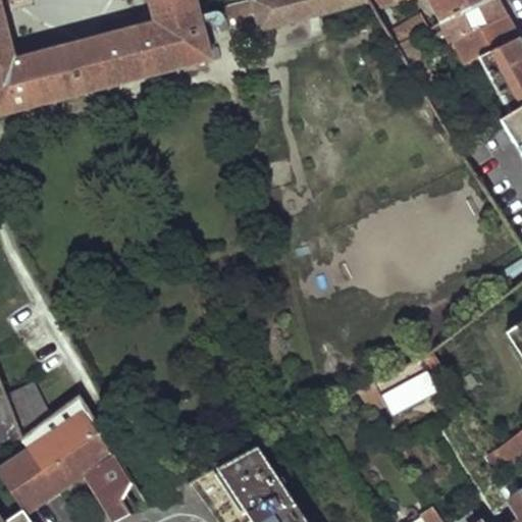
[(0,0),(0,114),(217,59),(201,0),(0,0)]
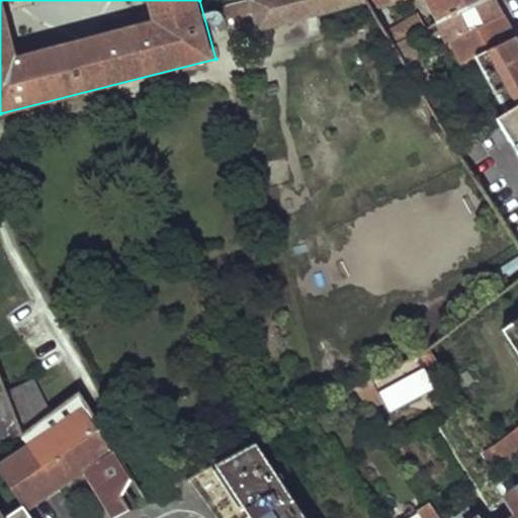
[(256,0),(263,22),(345,0),(256,0)]
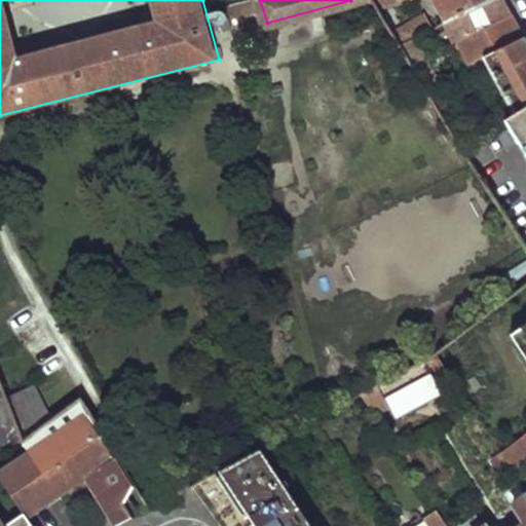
[(372,0),(377,9),(401,0),(372,0)]
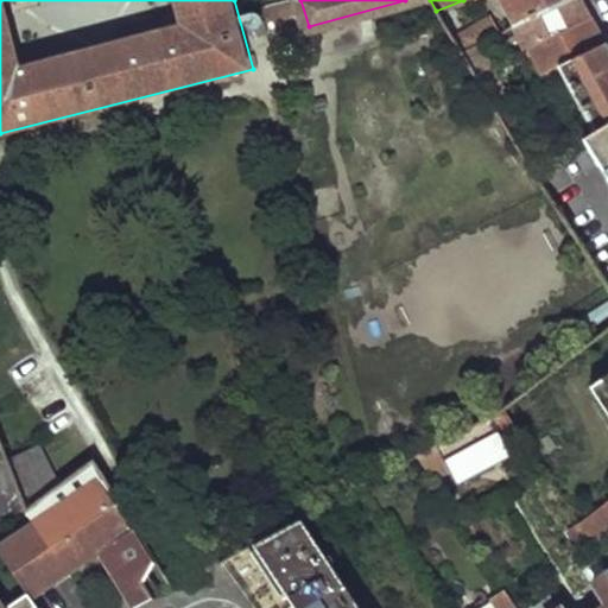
[(510,0),(523,26),(576,0),(510,0)]
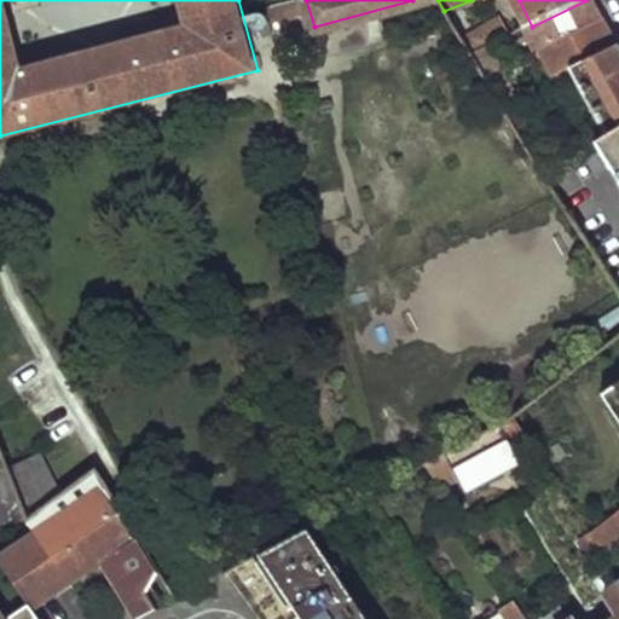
[(603,21),(591,0),(586,0),(532,27),(528,28),(539,46),(603,21)]
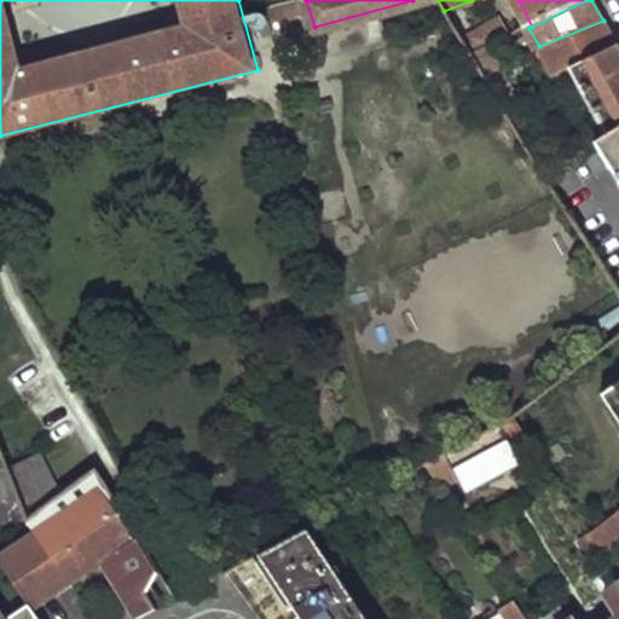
[(499,42),(513,35),(502,16),(458,34),(467,47),(481,41),(484,45),(498,39),(499,42)]
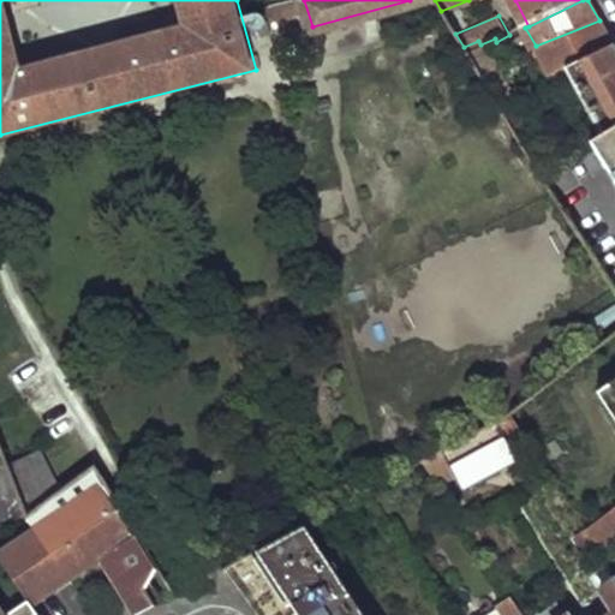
[(613,46),(599,21),(536,46),(549,71),(566,64),(613,46)]
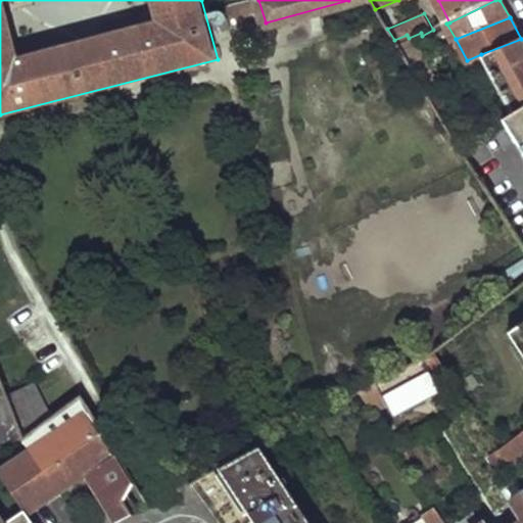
[(522,110),(522,42),(521,39),(481,54),(514,116),(522,110)]
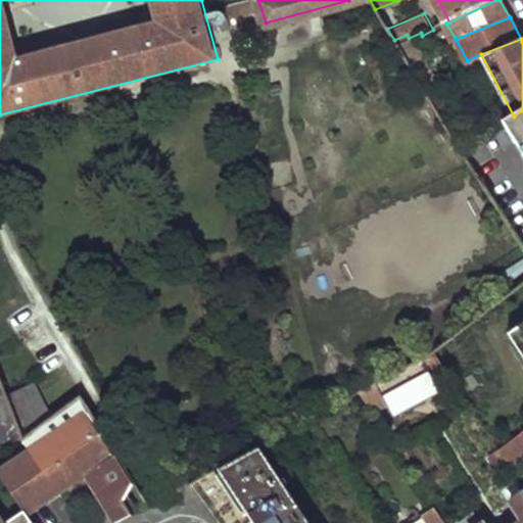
[(406,58),(418,79),(434,73),(438,72),(426,50),(406,58)]
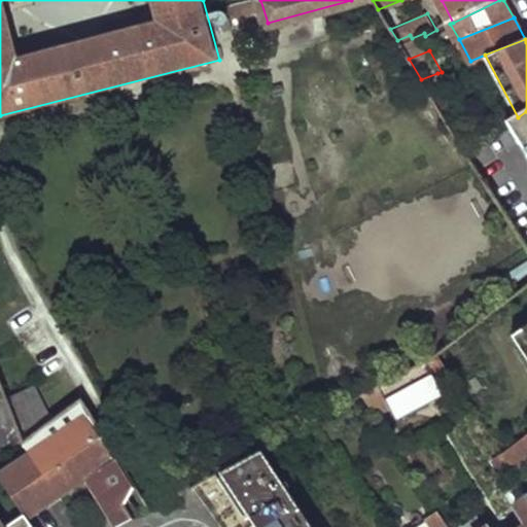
[(526,111),(518,117),(508,124),(526,154),(526,111)]
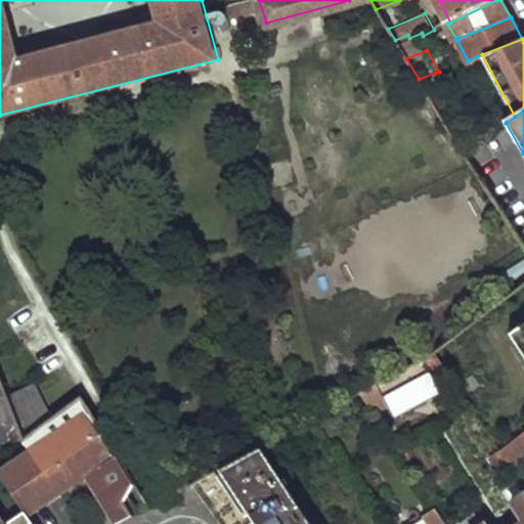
[(523,326),(508,338),(523,363),(523,326)]
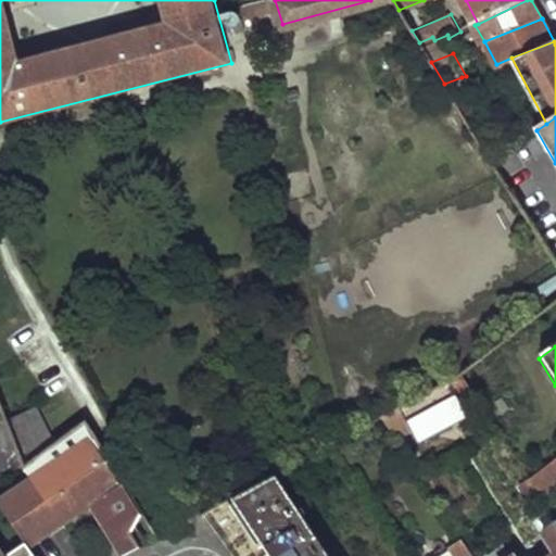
[(459,378),(378,421),(392,443),(451,413),(472,400),(459,378)]
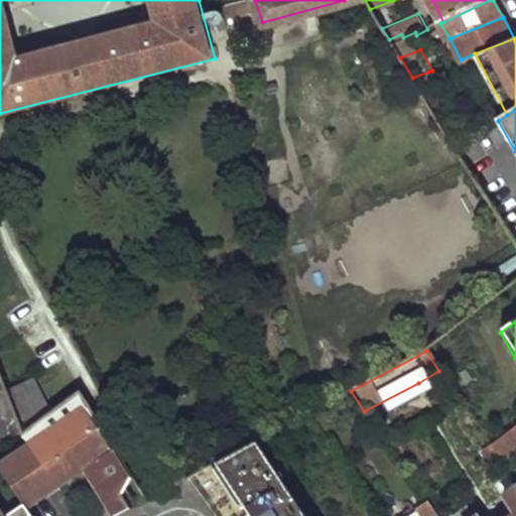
[(4,386),(22,433),(47,415),(33,379),(4,386)]
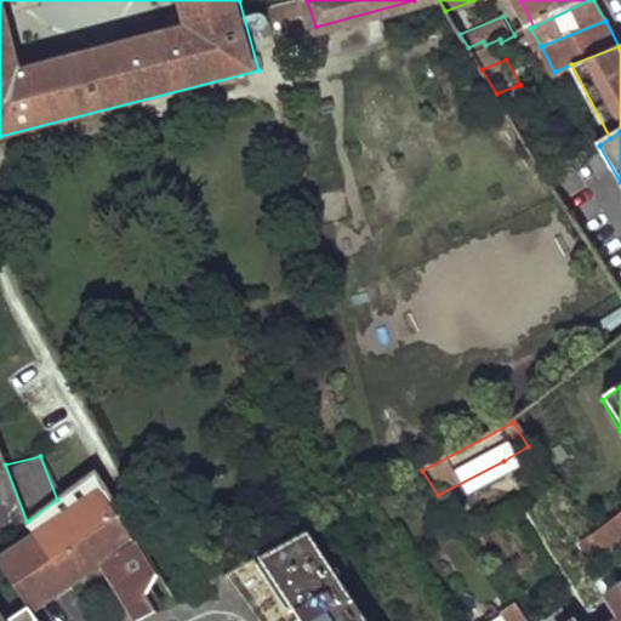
[(0,541),(0,562),(27,608),(30,613),(100,564),(135,620),(136,620),(157,611),(147,596),(159,575),(97,471),(57,500),(27,522),(0,541)]
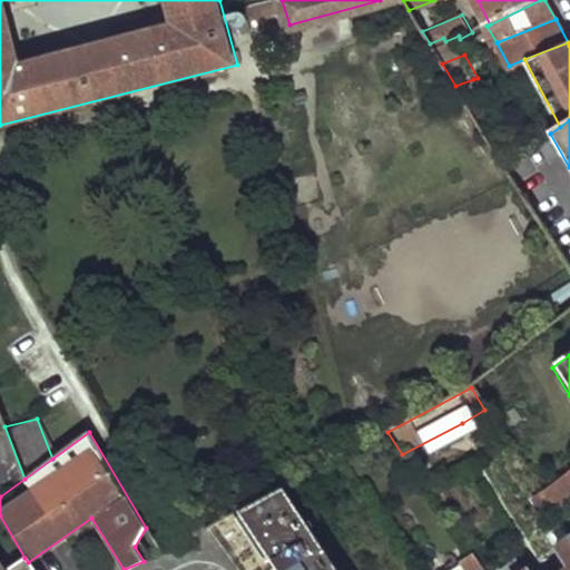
[(342,457),(333,461),(338,470),(346,464),(342,457)]
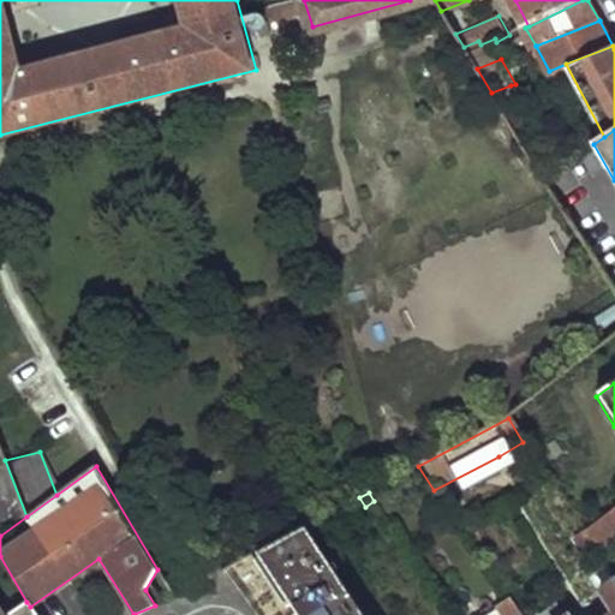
[(614,508),(579,536),(593,555),(614,539),(614,508)]
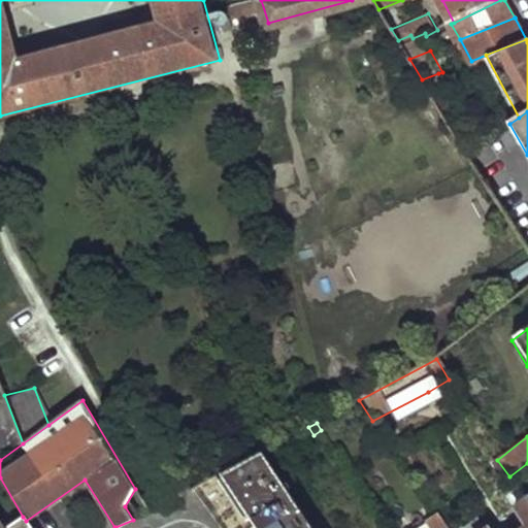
[(479,450),(485,458),(493,454),(487,443),(479,450)]
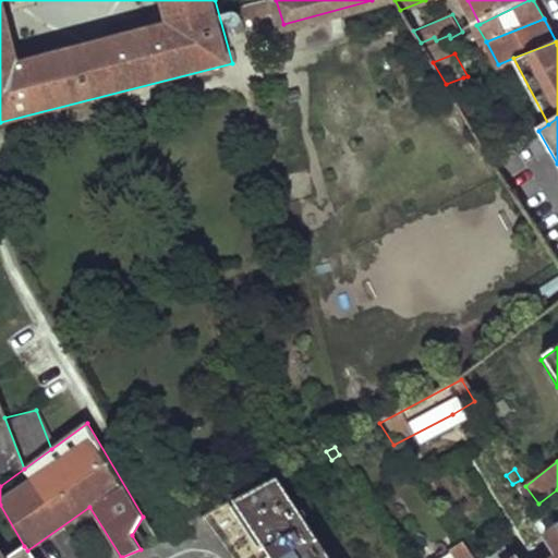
[(279,490),(289,485),(282,474),(274,480),(279,490)]
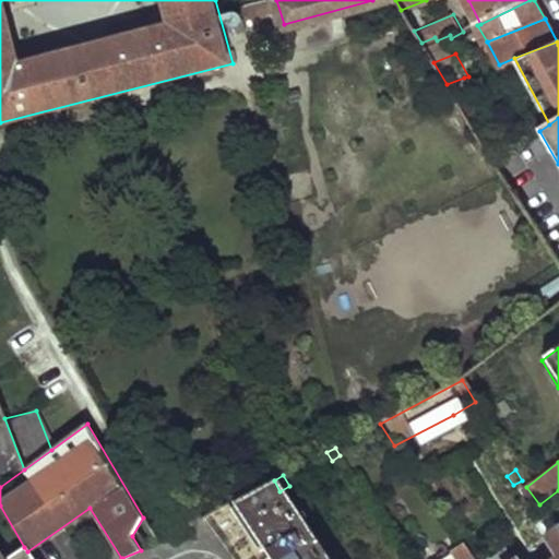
[(418,484),(423,491),(433,484),(430,476),(418,484)]
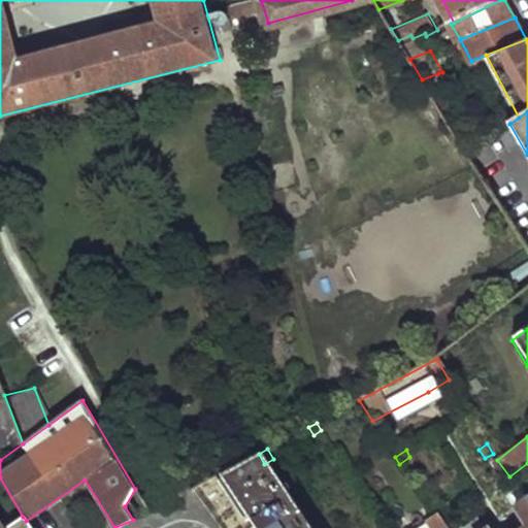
[(305,527),(255,455),(253,457),(197,487),(225,527),(305,527)]
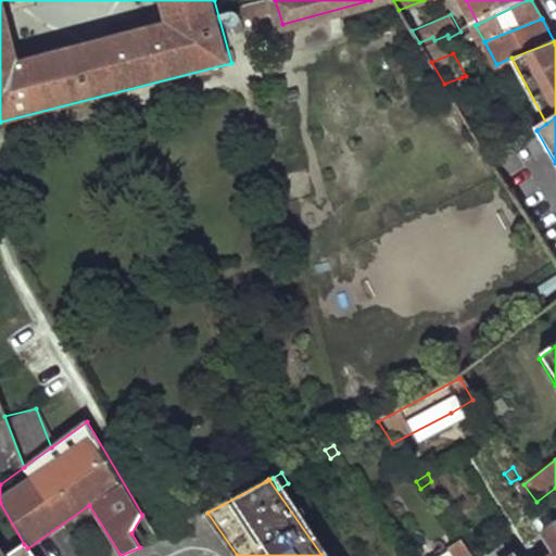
[(431,481),(420,489),(425,495),(439,484),(434,479),(431,481)]
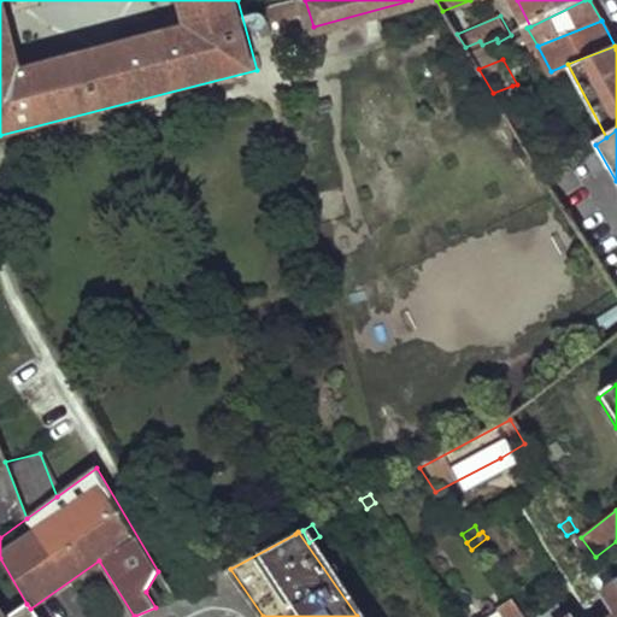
[(616,616),(616,587),(613,582),(592,595),(609,616),(616,616)]
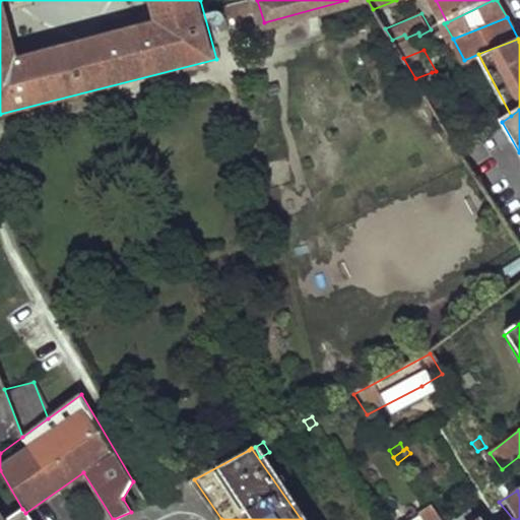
[(0,519),(28,519),(25,513),(22,509),(4,519),(0,512),(0,519)]
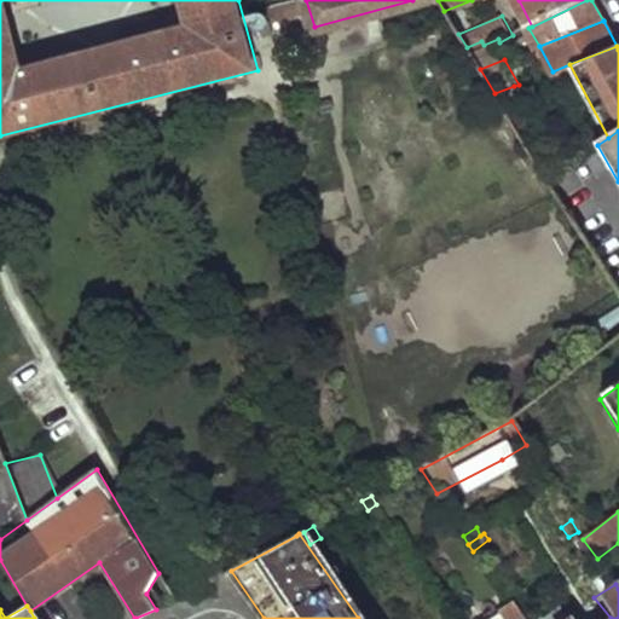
[(516,618),(508,606),(487,618),(516,618)]
